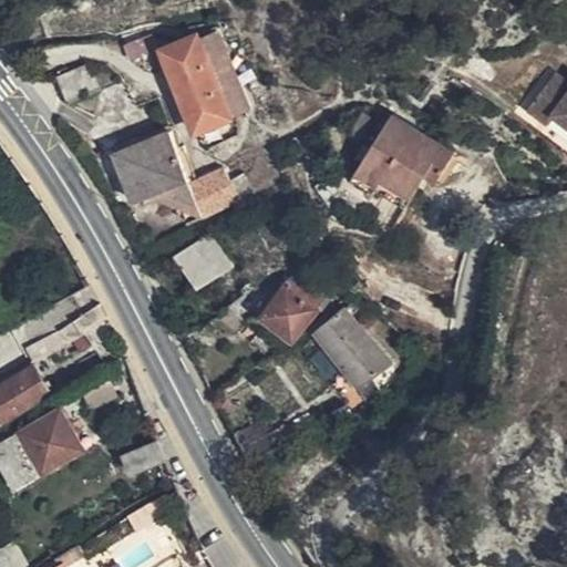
[(192,124),(195,133),(230,117),(227,111),(200,43),(197,35),(161,49),(192,124)]
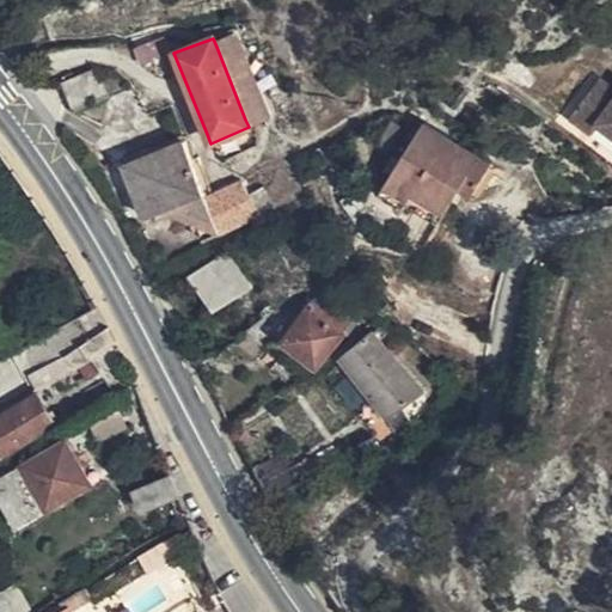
[(216,47),(245,120),(267,111),(237,38),(216,47)]
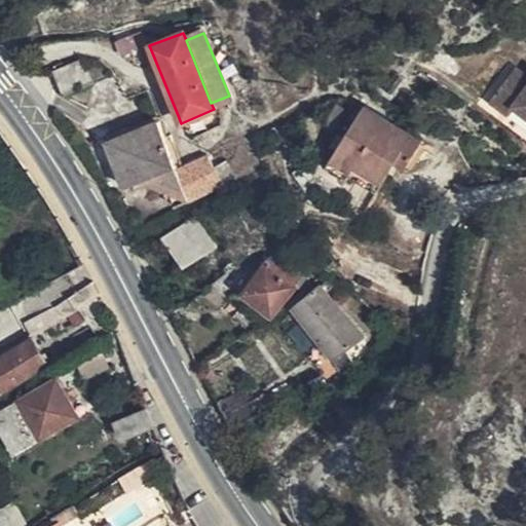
[(116,41),(121,57),(144,47),(139,34),(116,41)]
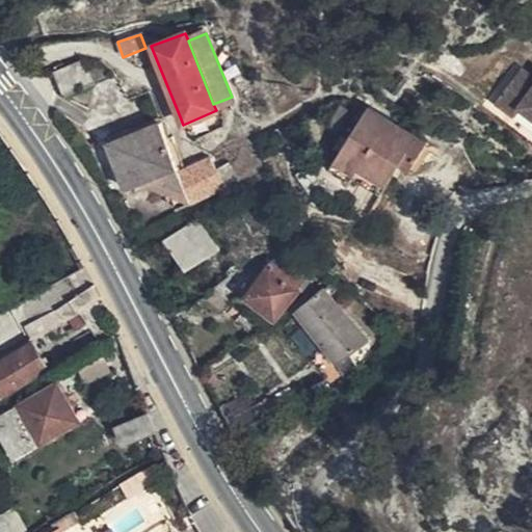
[(82,60),(52,73),(64,98),(92,85),(82,60)]
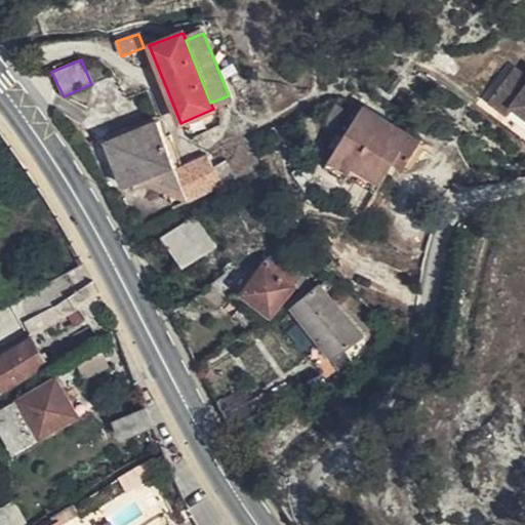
[(524,76),(513,68),(489,99),(506,114),(514,105),(524,113),(524,76)]
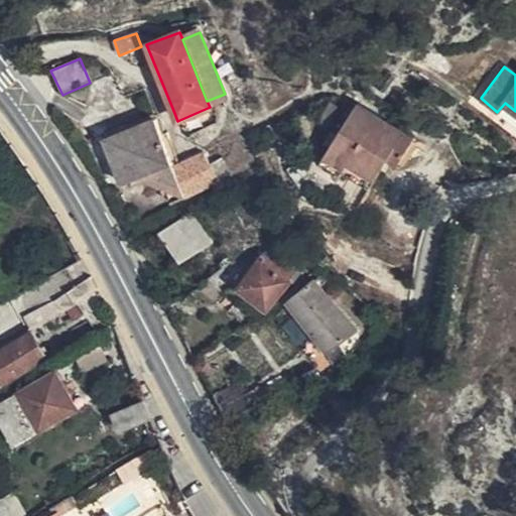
[(393,151),(403,157),(414,139),(357,104),(325,155),(347,168),(350,162),(376,178),(388,158),(393,151)]
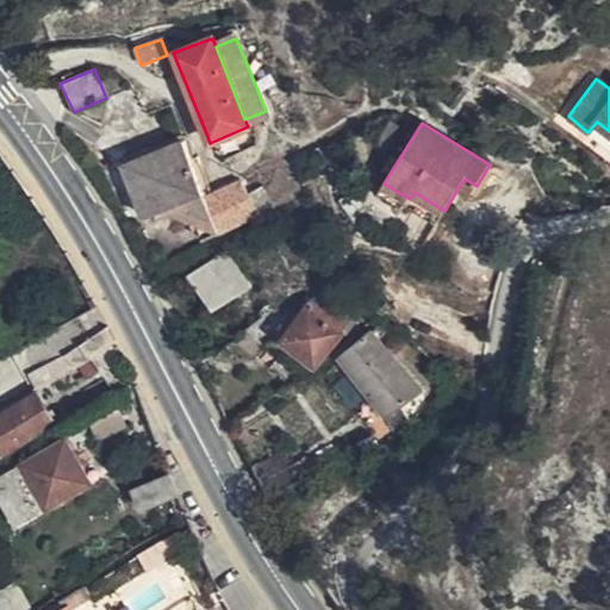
[(204,197),(210,194),(195,157),(192,159),(185,141),(180,142),(204,197)]
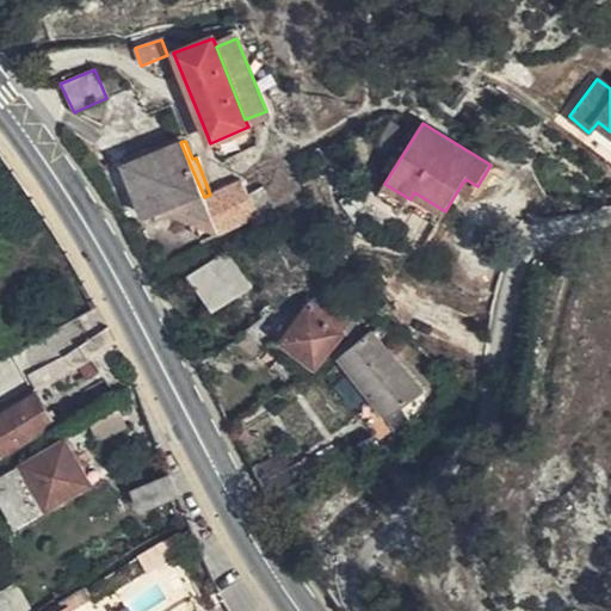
[(250,195),(241,181),(220,190),(210,195),(204,197),(180,142),(125,164),(147,217),(155,214),(187,201),(201,229),(204,241),(259,215),(261,218),(276,211),(264,187),(250,195)]
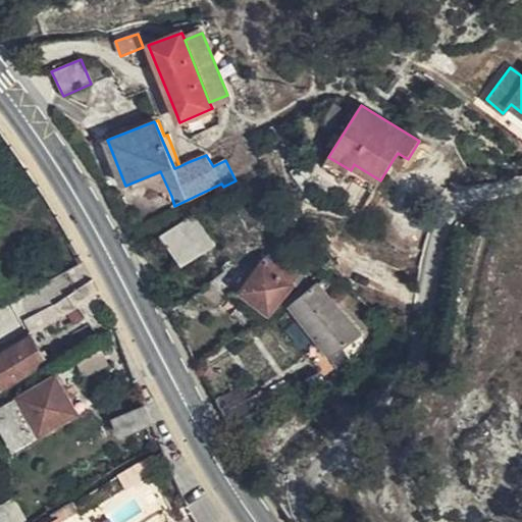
[(403,166),(408,159),(398,153),(393,160),(403,166)]
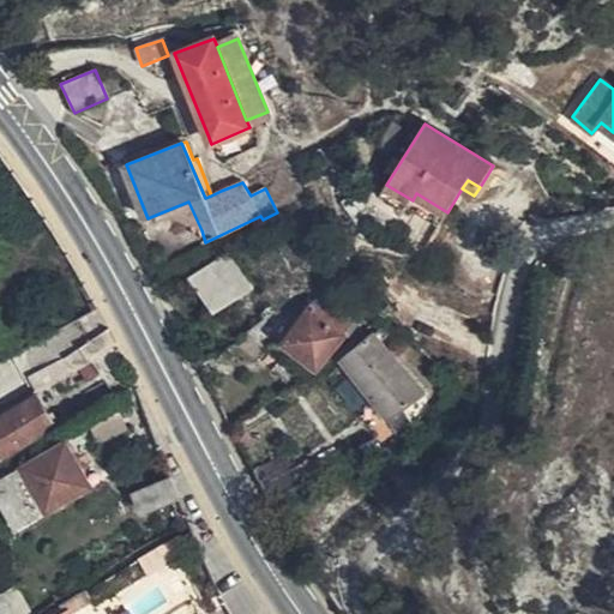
[(413,200),(386,185),(380,194),(404,211),(409,205),(439,223),(447,212),(416,193),(413,200)]
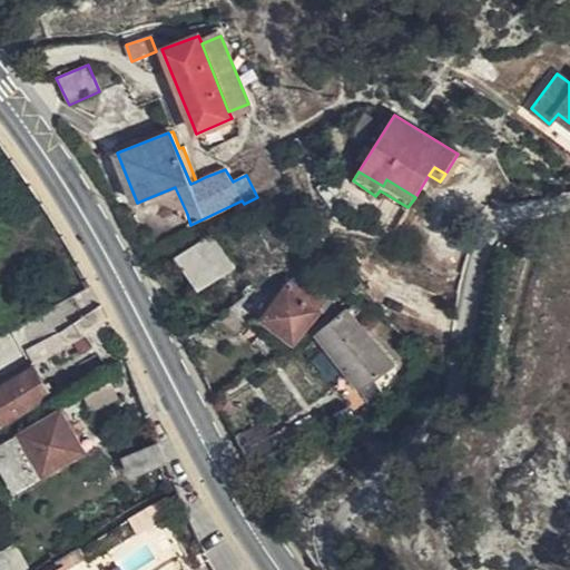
[(182,216),(187,214),(175,187),(145,199),(147,205),(160,199),(176,206),(182,216)]
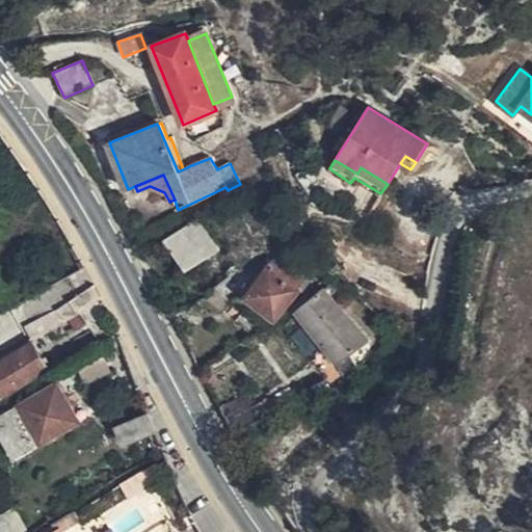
[(198,219),(164,242),(184,273),(218,250),(198,219)]
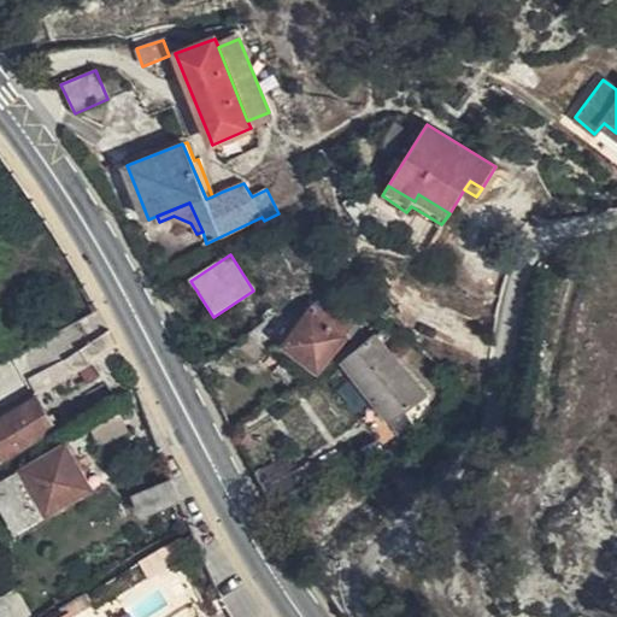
[(274,306),(280,301),(269,291),(264,295),(274,306)]
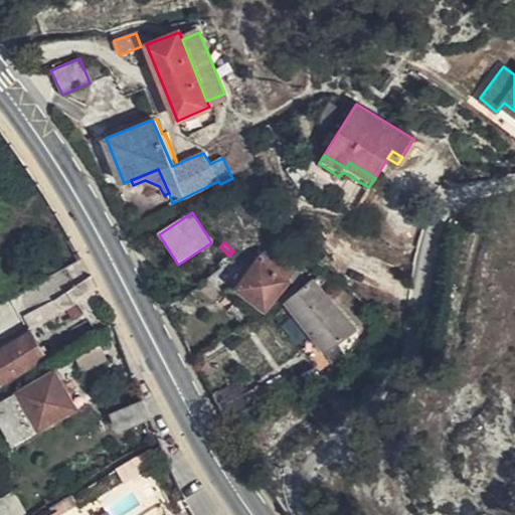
[(265,260),(288,279),(295,267),(273,249),(265,260)]
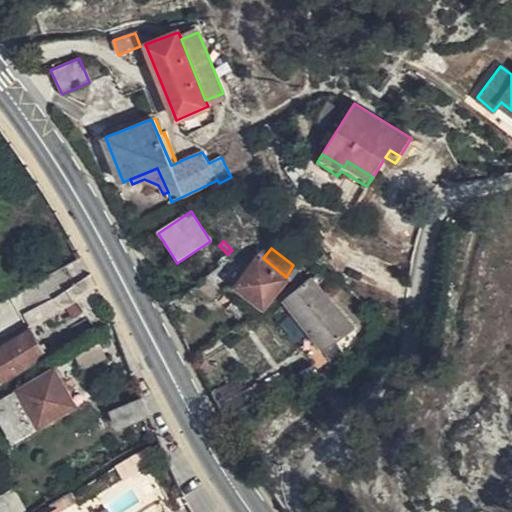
[(245,262),(251,267),(259,256),(254,250),(245,262)]
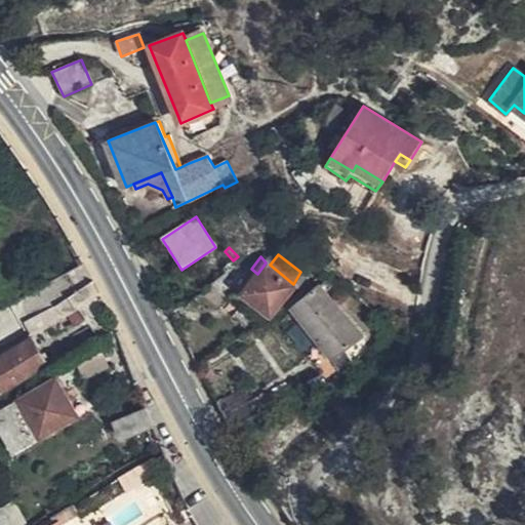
[(294,285),(293,284),(270,265),(266,263),(257,274),(244,292),(272,315),(294,285)]
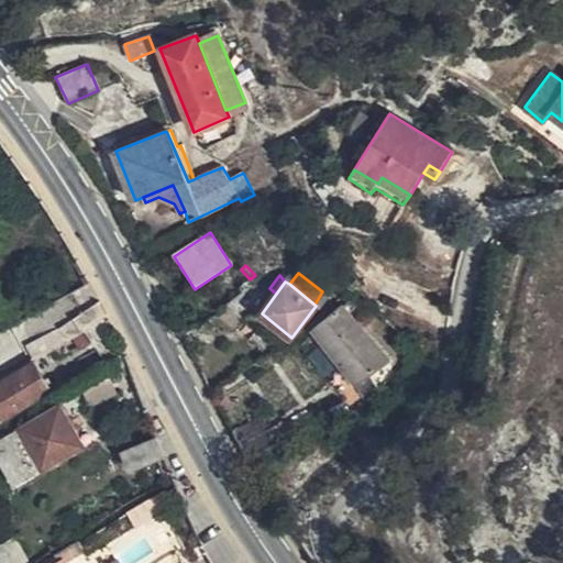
[(107,363),(122,353),(100,300),(59,328),(68,338),(70,339),(73,339),(85,331),(94,343),(107,363)]
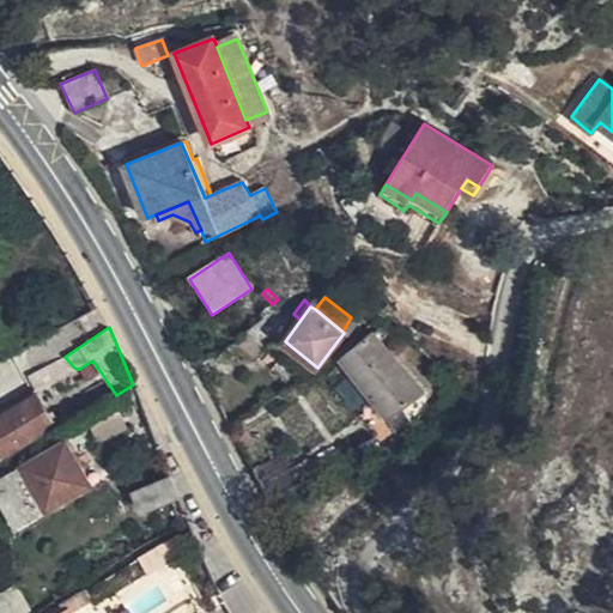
[(378,436),(384,448),(398,438),(394,432),(384,419),(401,408),(412,422),(430,411),(419,396),(424,392),(375,333),(344,359),(377,401),(360,414),(378,436)]
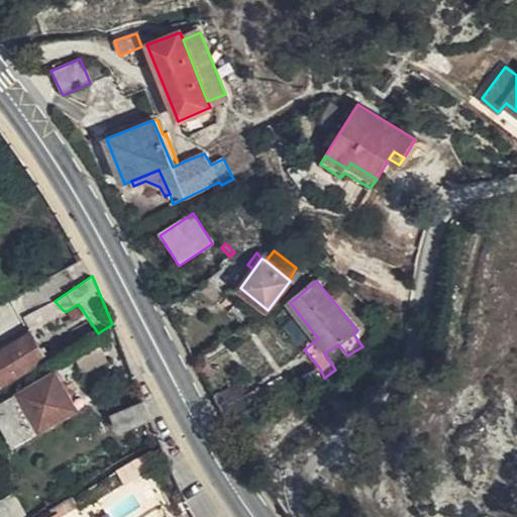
[(222,294),(212,284),(204,293),(215,301),(222,294)]
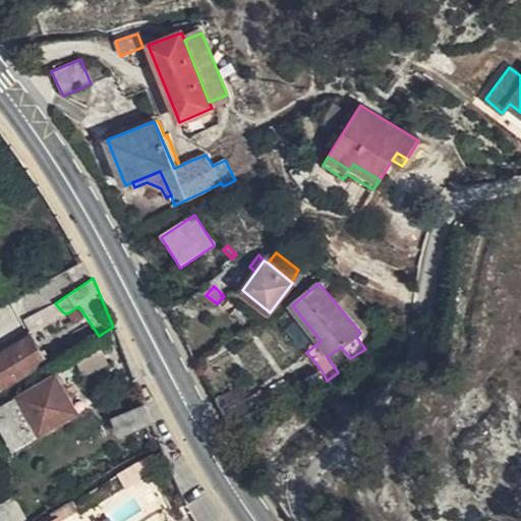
[(68,329),(87,317),(78,306),(67,313),(71,321),(65,325),(68,329)]
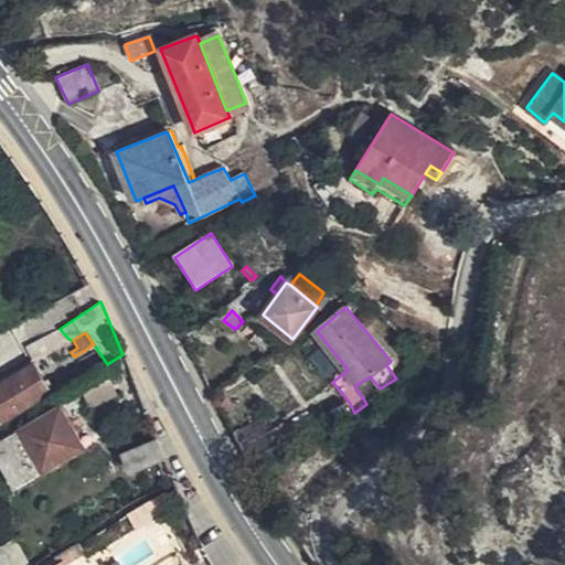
[(124,360),(120,359),(118,359),(116,359),(115,361),(114,363),(114,366),(115,369),(117,370),(120,370),(123,369),(125,366),(125,363),(124,360)]
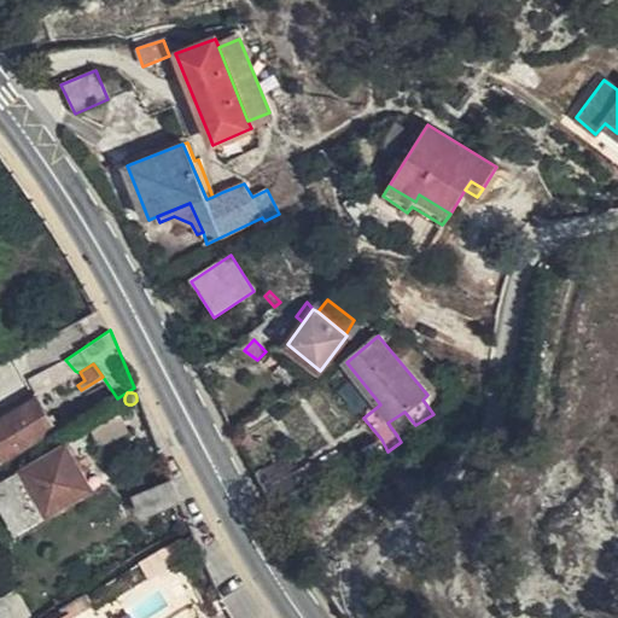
[(0,421),(0,452),(4,458),(56,427),(38,400),(0,421)]
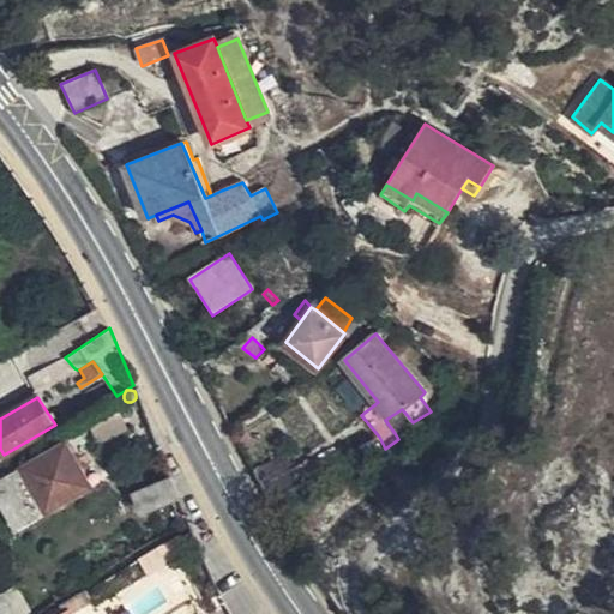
[(132,428),(120,408),(88,426),(101,447),(132,428)]
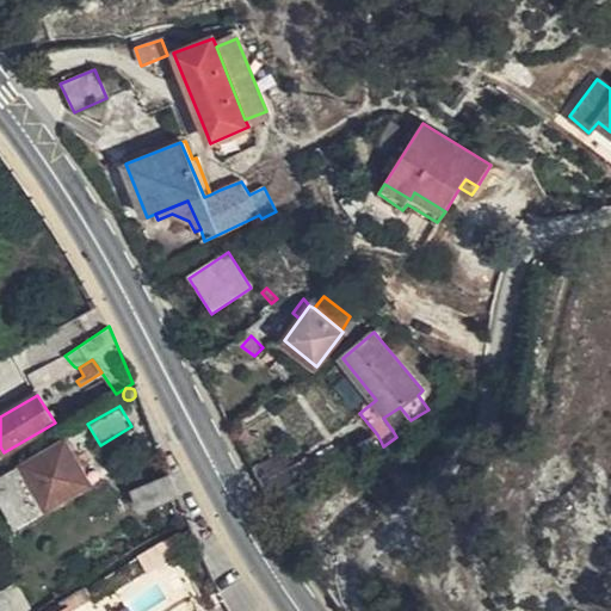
[(393,431),(411,420),(400,407),(383,418),(393,431)]
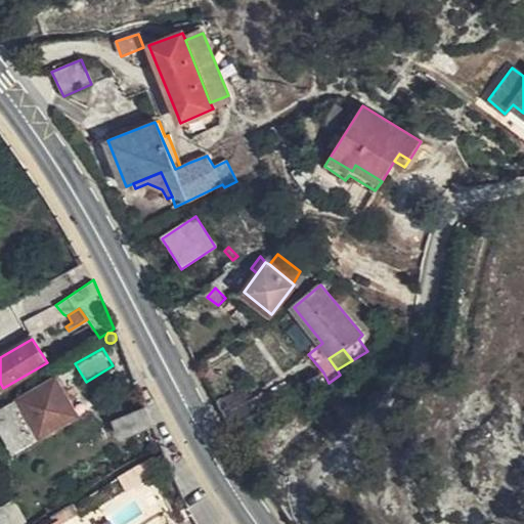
[(77,413),(55,378),(0,409),(0,426),(14,451),(77,413)]
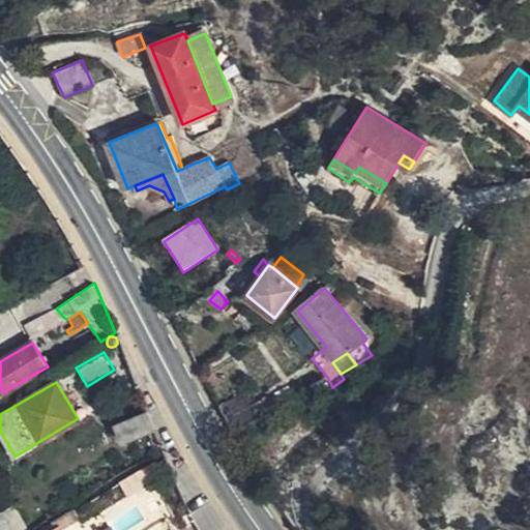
[(257,419),(251,407),(244,395),(221,408),(233,433),(257,419)]
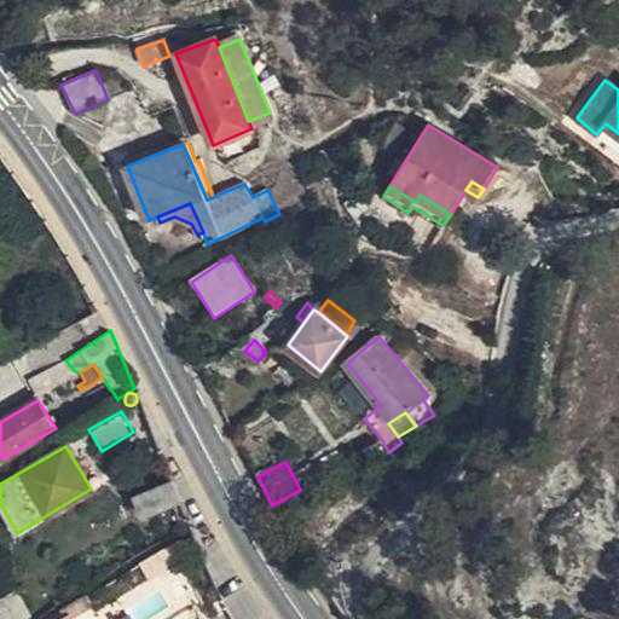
[(143,516),(180,501),(172,481),(136,496),(143,516)]
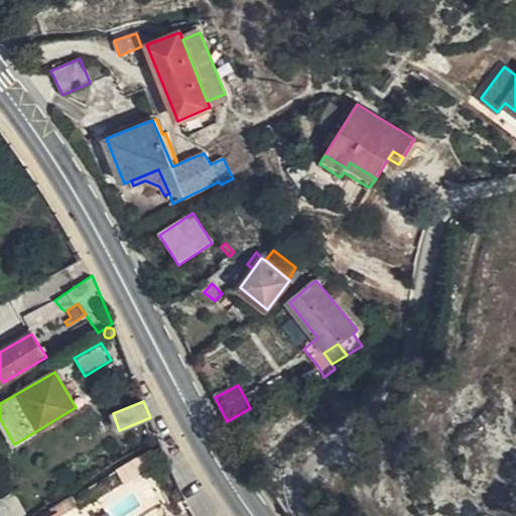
[(0,506),(5,515),(18,515),(25,512),(13,492),(0,500),(0,506)]
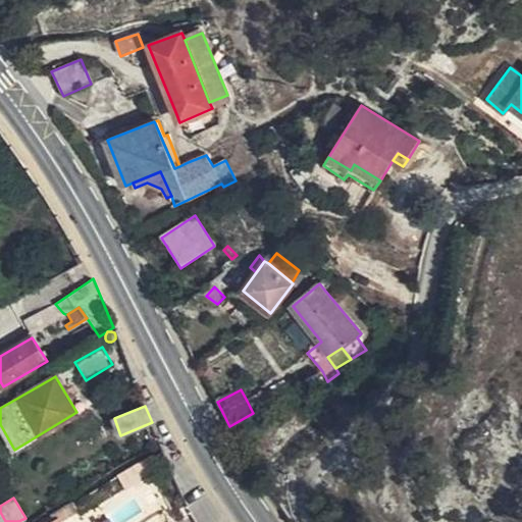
[(60,521),(73,514),(72,512),(75,510),(72,503),(52,515),(54,520),(51,521),(60,521)]
